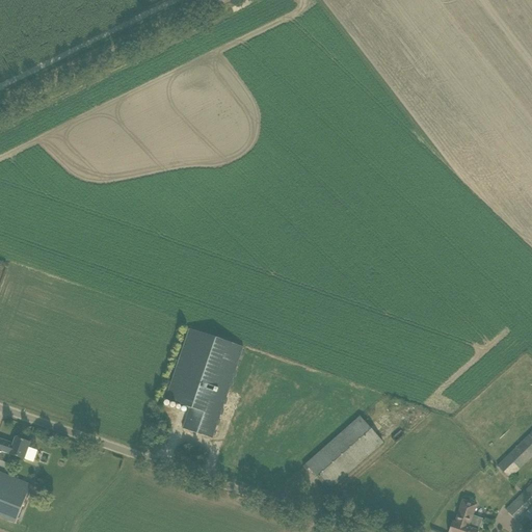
[(212,439),(215,429),(243,347),(189,329),(165,400),(190,408),(183,429),(212,439)]
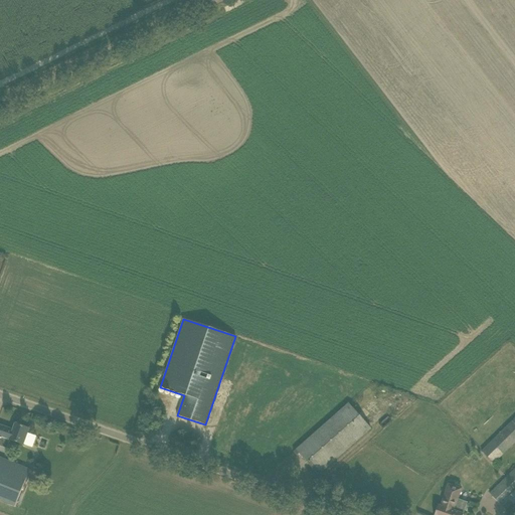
[(349,403),(294,453),(297,456),(299,454),(309,465),(315,472),(311,475),(314,479),(371,428),(349,403)]
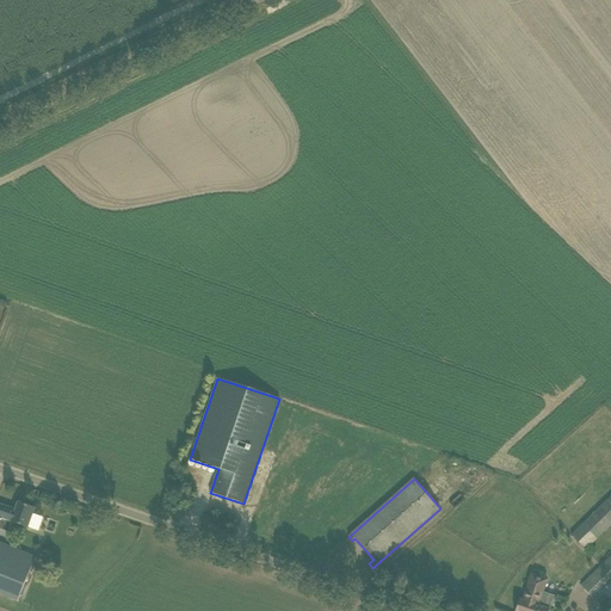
[(586,549),(610,524),(610,498),(573,536),(586,549)]
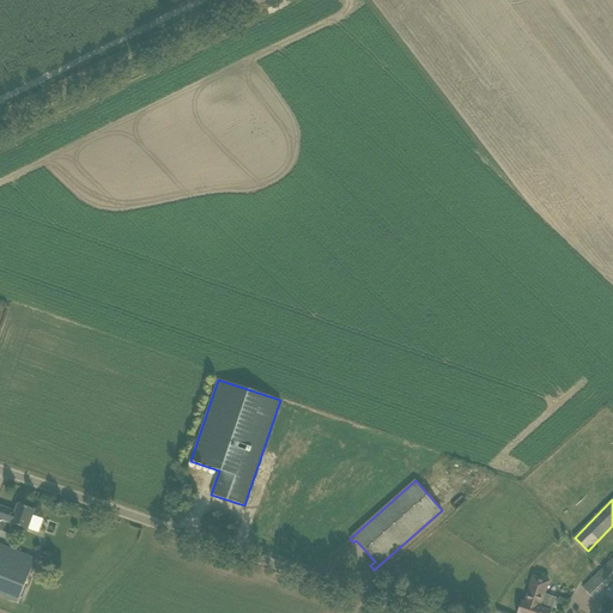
[(28,529),(34,510),(19,505),(16,513),(0,507),(0,520),(12,525),(28,529)]
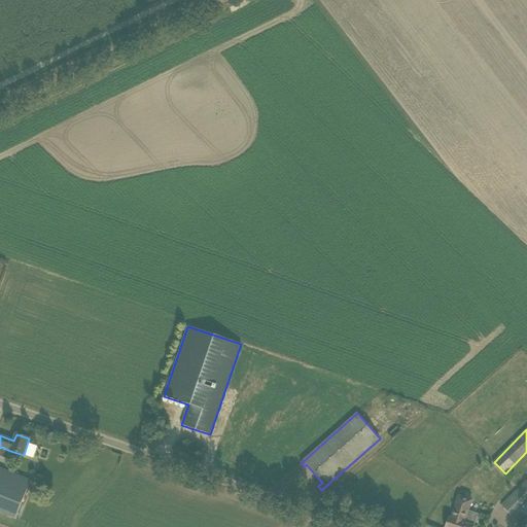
[(31,481),(0,467),(0,512),(15,519),(31,481)]
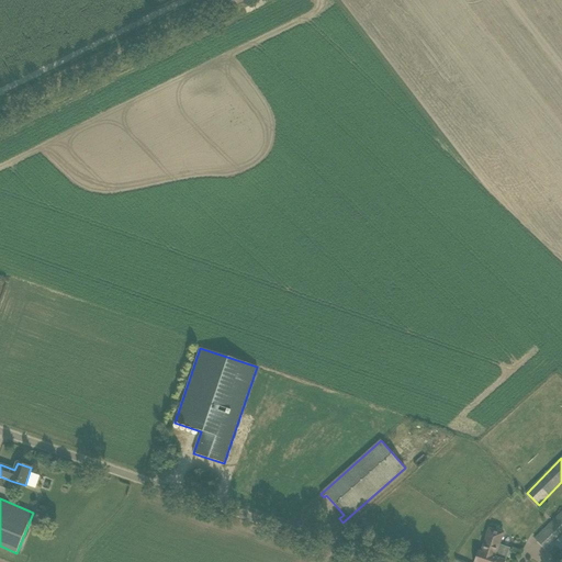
[(561,512),(557,517),(553,514),(548,520),(550,524),(535,539),(548,552),(561,537),(561,512)]
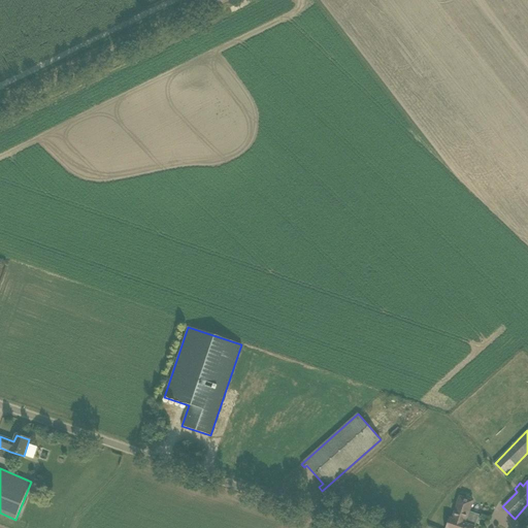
[(474,527),(475,526),(465,523),(472,501),(460,497),(452,520),(450,519),(446,527),(474,527)]
